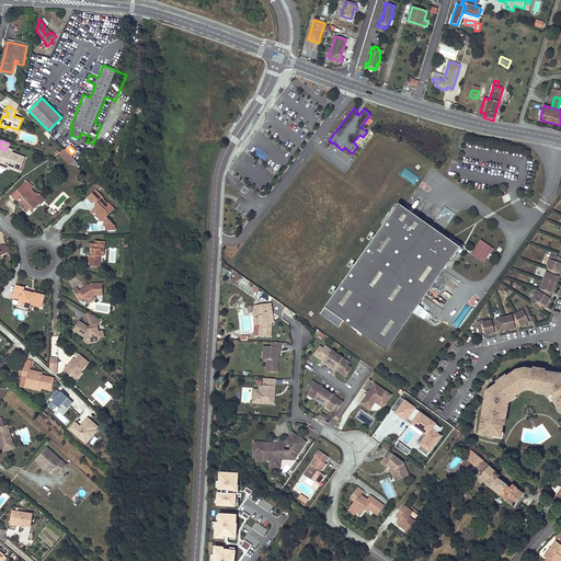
[(20,172),(25,158),(12,152),(13,150),(7,148),(7,150),(0,148),(0,164),(1,164),(1,163),(11,167),(11,169),(20,172)]
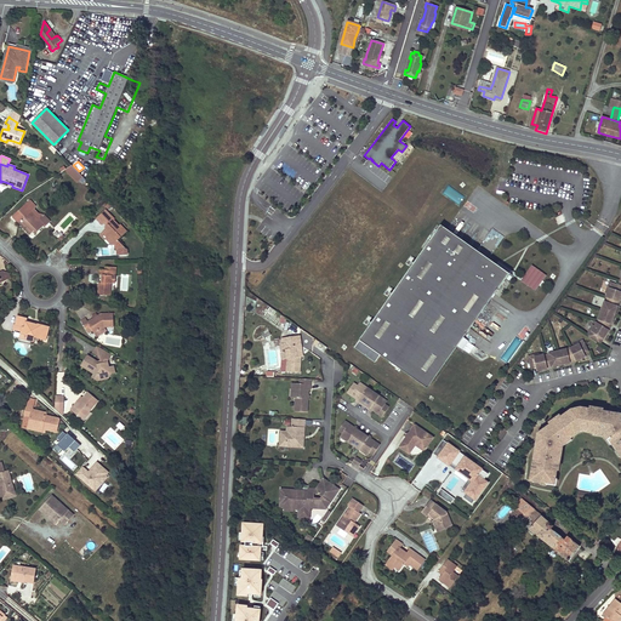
[(77,184),(84,178),(73,165),(66,171),(77,184)]
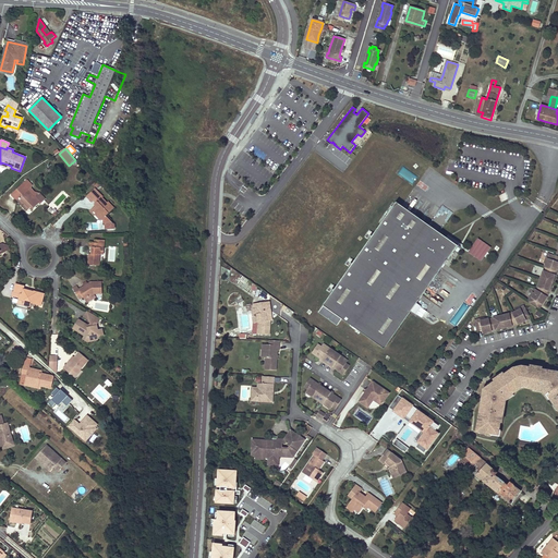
[(34,185),(27,179),(22,184),(28,190),(31,189),(34,185)]
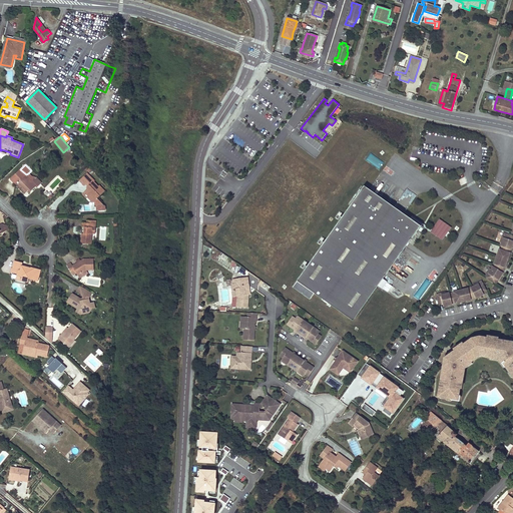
[(10,179),(24,193),(27,190),(29,188),(31,190),(36,186),(37,188),(41,184),(41,183),(36,178),(31,177),(28,173),(26,174),(20,169),(10,179)]
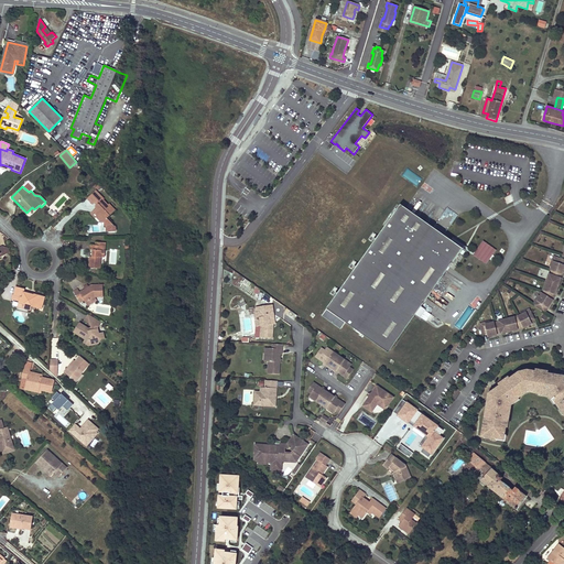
[(88,198),(91,202),(94,204),(96,203),(97,202),(99,204),(98,205),(98,208),(95,212),(98,216),(97,217),(102,221),(102,226),(106,226),(108,227),(108,231),(115,231),(115,225),(112,223),(109,219),(108,218),(116,210),(109,204),(109,205),(104,199),(105,198),(97,191),(88,198)]
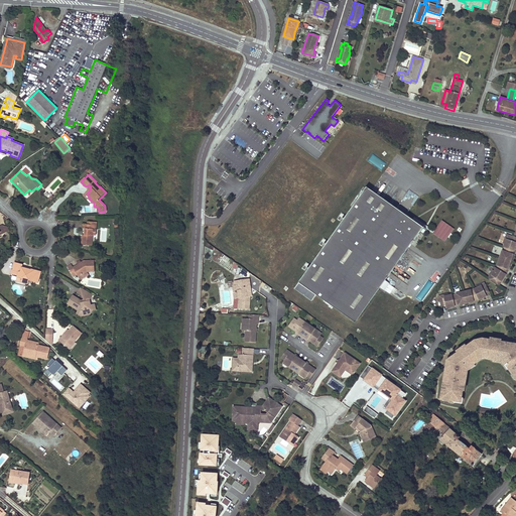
[(423,227),(368,186),(294,288),(312,301),(316,295),(356,323),(382,286),(385,288),(389,283),(386,280),(423,227)]
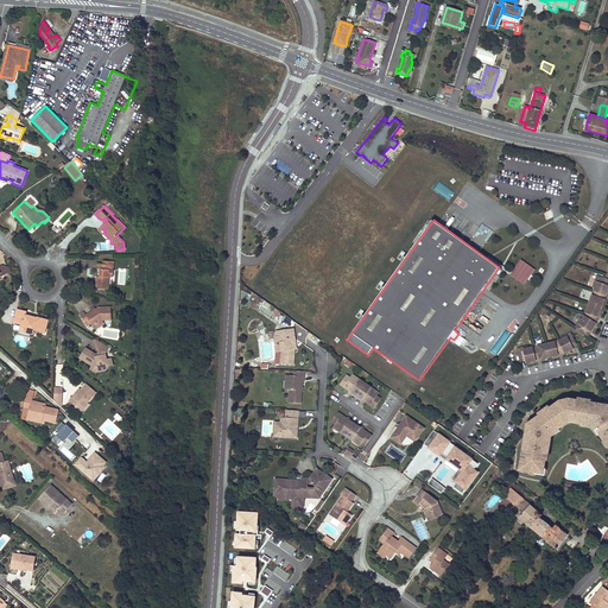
[(95,289),(108,290),(109,277),(109,270),(112,270),(112,265),(107,265),(108,261),(103,261),(103,265),(102,268),(100,268),(99,278),(96,278),(95,289)]
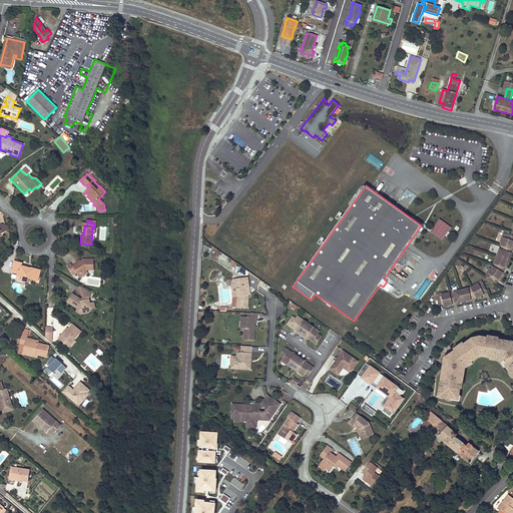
[(503,273),(505,268),(512,243),(512,240),(512,236),(504,233),(502,237),(505,238),(504,242),(502,241),(500,248),(501,248),(500,252),(499,252),(497,258),(499,259),(497,263),(496,266),(494,269),(495,270),(493,274),(490,272),(487,278),(496,284),(503,273)]
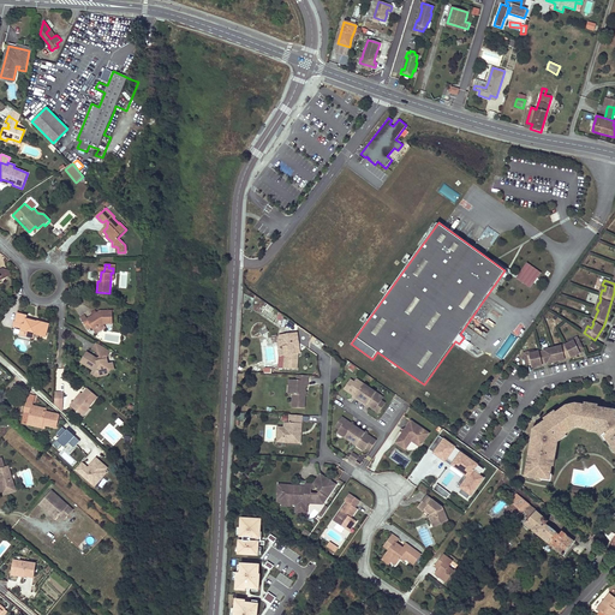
[(94,328),(99,326),(103,322),(113,322),(112,309),(101,310),(88,317),(89,320),(84,322),(88,328),(93,326),(94,328)]
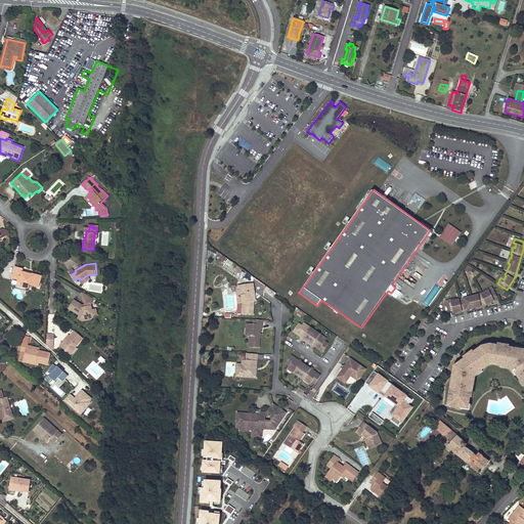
[(22,281),(23,287),(30,288),(30,287),(31,284),(35,285),(40,286),(43,274),(24,270),(24,268),(15,266),(13,274),(19,275),(19,279),(18,280),(22,281)]
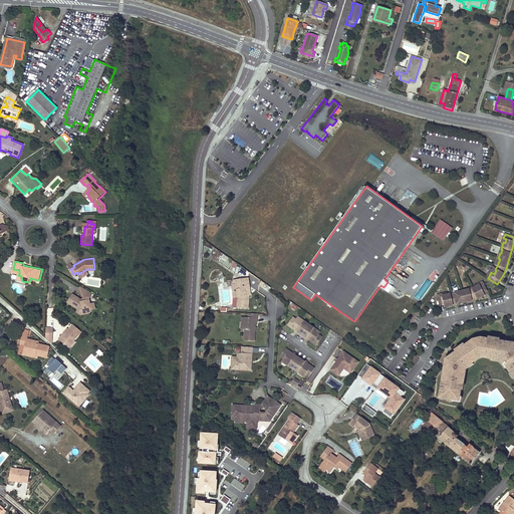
[(251,296),(250,288),(249,278),(235,280),(236,292),(238,292),(239,297),(238,308),(249,309),(250,299),(248,299),(249,296),(250,296),(251,296)]
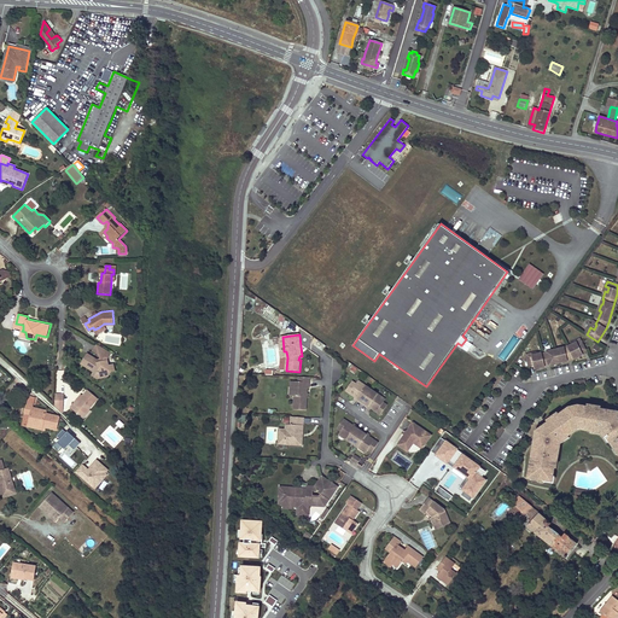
[(534,368),(540,367),(540,366),(544,365),(544,366),(567,361),(567,360),(572,357),(577,356),(583,355),(582,354),(586,351),(579,339),(575,342),(577,345),(572,348),(571,344),(566,347),(561,349),(563,350),(557,351),(557,350),(549,351),(551,353),(546,354),(544,353),(536,355),(537,356),(531,357),(531,354),(526,355),(529,367),(534,366),(534,368)]
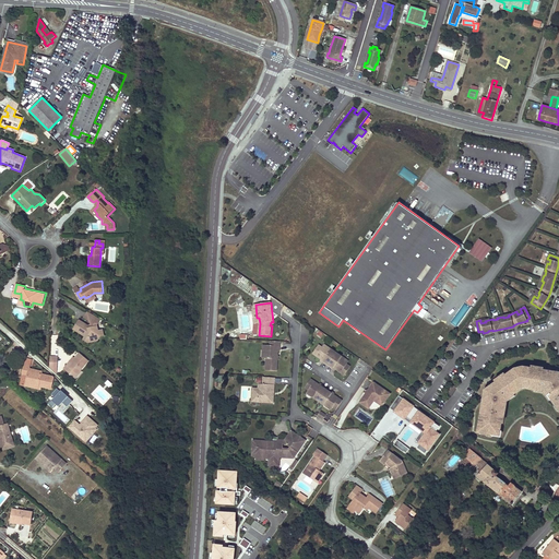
[(88,310),(84,317),(91,320),(94,313),(88,310)]
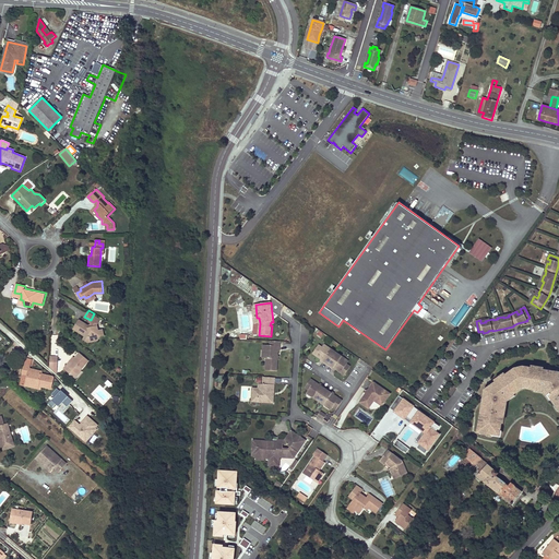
[(88,340),(91,336),(94,335),(98,337),(100,333),(104,333),(102,326),(98,328),(97,324),(102,318),(94,313),(91,320),(92,322),(92,325),(90,326),(88,323),(79,318),(73,326),(85,334),(83,337),(88,340)]
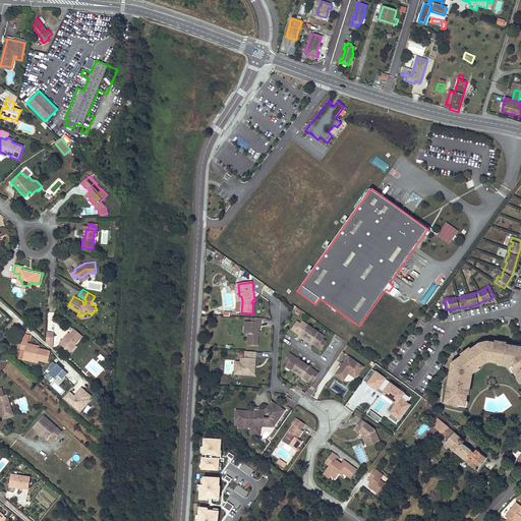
[(297,322),(291,330),(300,336),(306,340),(312,344),(321,350),(327,342),(323,340),(324,339),(317,334),(319,333),(308,326),(307,328),(301,323),(300,325),(297,322)]
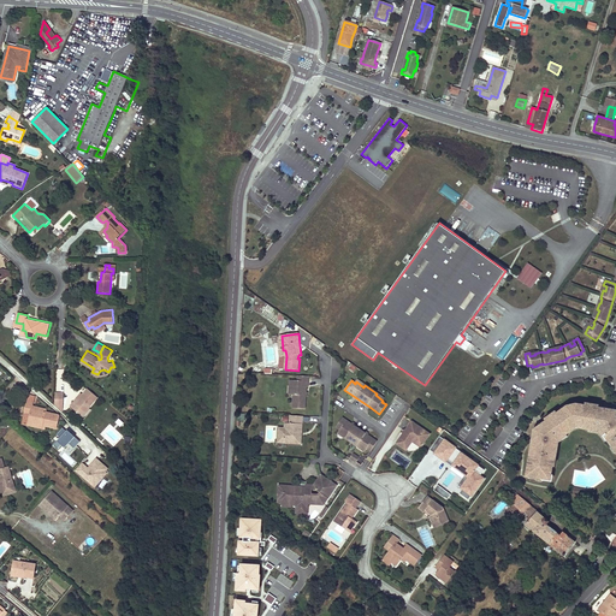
[(306,394),(307,388),(308,389),(309,383),(298,381),(291,381),(290,388),(292,388),(292,396),(295,396),(294,409),(306,410),(306,397),(306,394)]
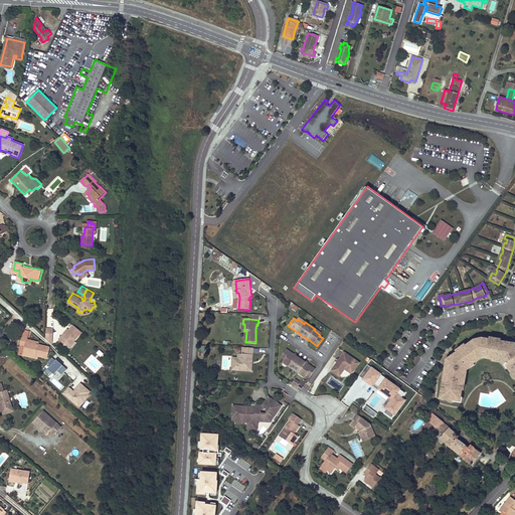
[(61,334),(58,338),(64,343),(67,339),(71,343),(82,331),(73,323),(68,329),(62,336),(61,334)]
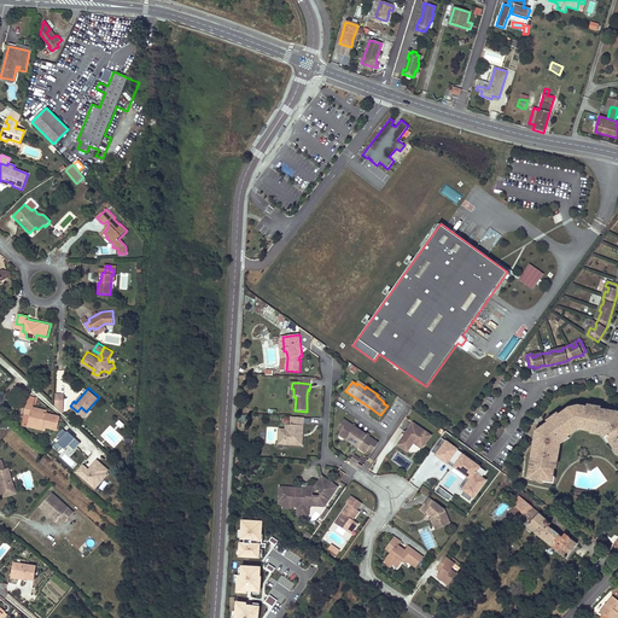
[(45,427),(56,430),(57,426),(59,417),(46,414),(31,410),(33,407),(33,404),(28,403),(24,415),(22,425),(28,426),(28,424),(45,427)]
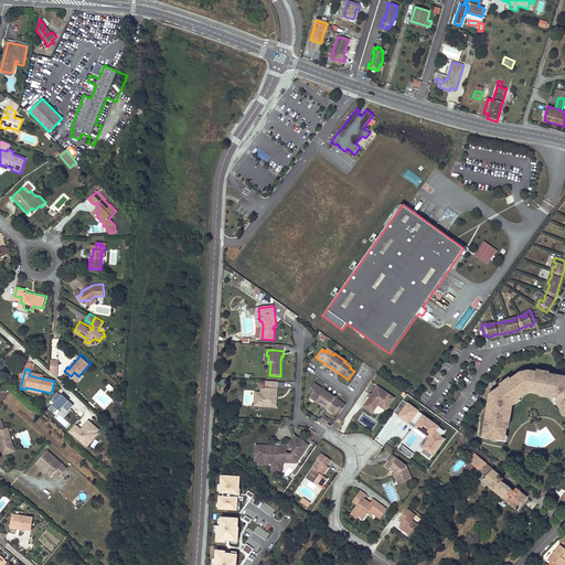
[(490,392),(481,436),(492,438),(492,439),(498,439),(498,437),(503,438),(505,427),(507,420),(508,414),(509,404),(519,397),(521,396),(520,394),(522,392),(524,390),(531,388),(534,390),(537,390),(536,392),(540,393),(551,395),(556,404),(561,408),(564,415),(564,382),(561,377),(528,372),(520,373),(493,392),(490,392)]
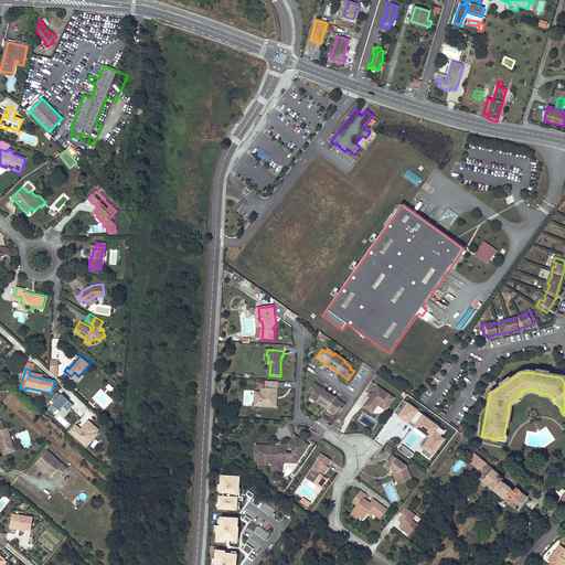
[(278,382),(266,382),(266,388),(265,393),(262,393),(256,393),(255,402),(265,403),(265,407),(276,407),(277,400),(273,400),(273,396),(277,397),(278,382)]
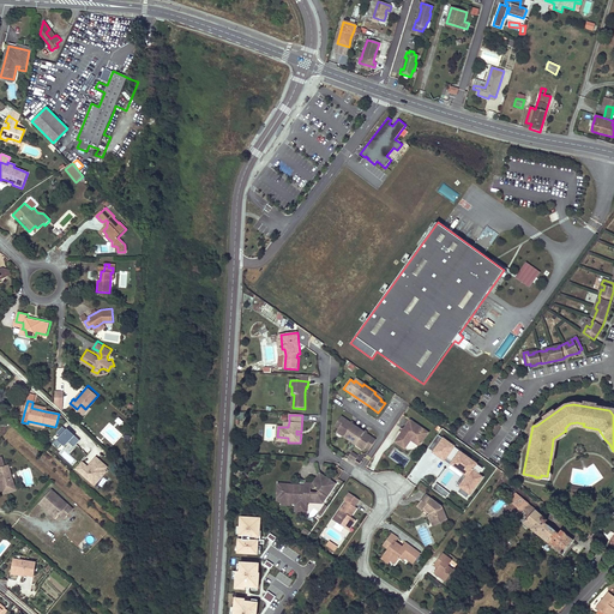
[(351,423),(341,417),(335,426),(338,428),(338,431),(345,435),(344,438),(356,445),(357,444),(365,449),(366,447),(369,450),(375,441),(366,434),(359,429),(351,423)]
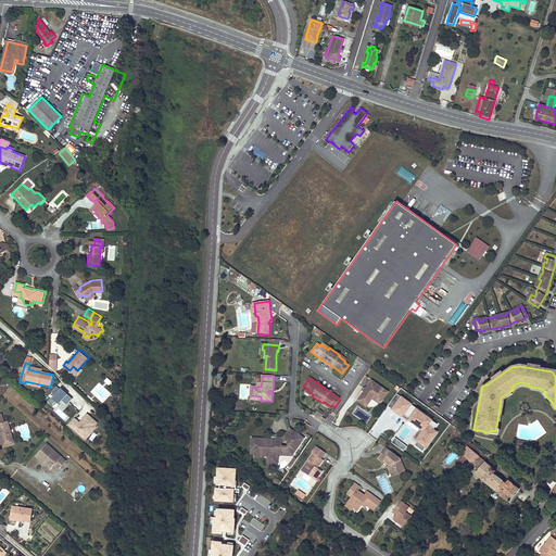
[(388,392),(371,380),(357,400),(366,405),(371,397),(374,395),(381,401),(388,392)]
